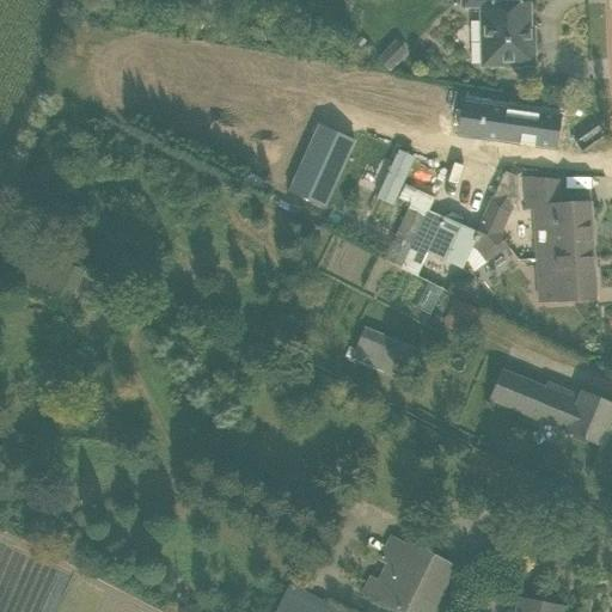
[(506,5),(505,0),(461,0),(463,7),(482,7),(484,66),(506,66),(506,69),(522,68),(522,65),(534,65),(533,28),(530,29),(530,5),(506,5)]
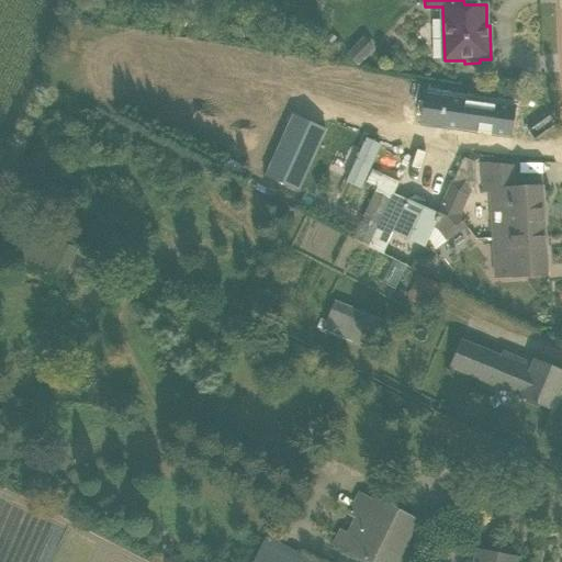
[(358,66),(374,49),(362,37),(346,54),(358,66)]
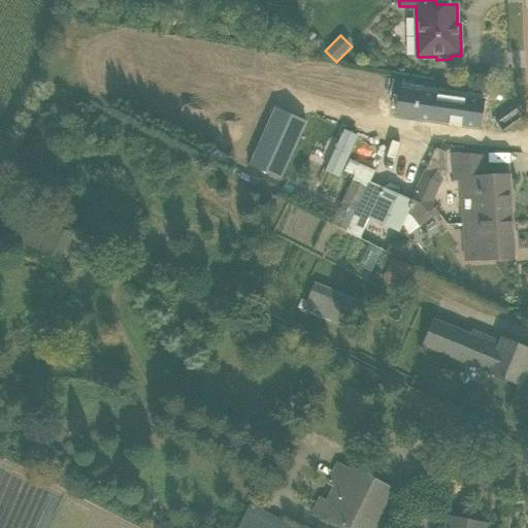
[(481,101),(418,93),(414,121),(477,129),(481,101)]
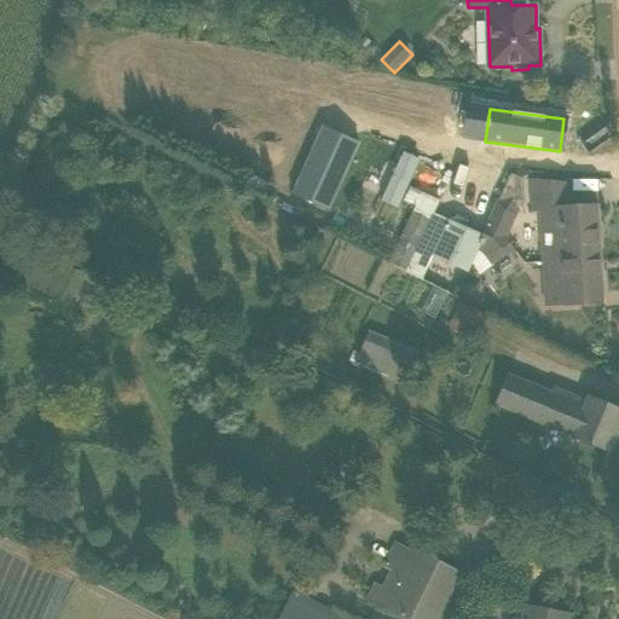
[(329,210),(359,142),(323,126),(293,194),(329,210)]
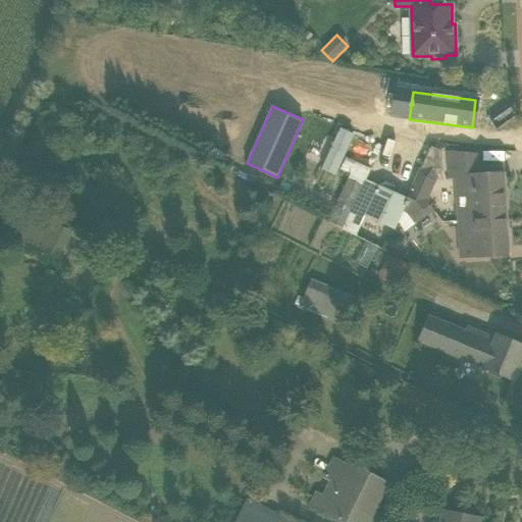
[(419,170),(410,192),(428,200),(435,183),(434,170),(442,169),(440,151),(430,148),(419,170)]
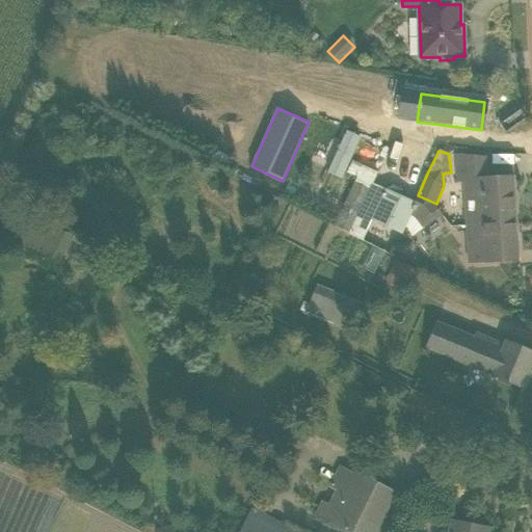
[(455,183),(463,182),(466,225),(517,222),(514,177),(483,178),(482,158),(454,155),(455,183)]
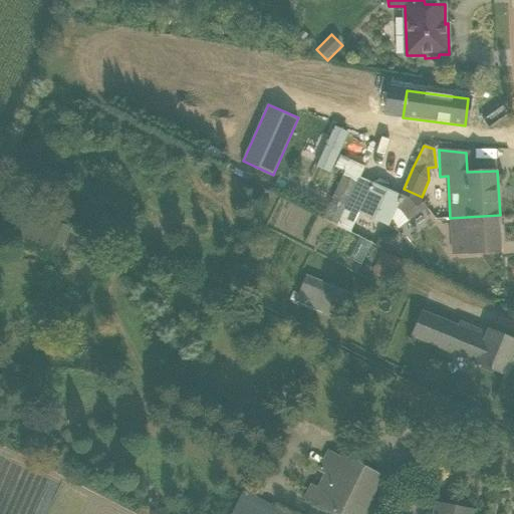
[(343,176),(329,205),(344,212),(357,183),(343,176)]
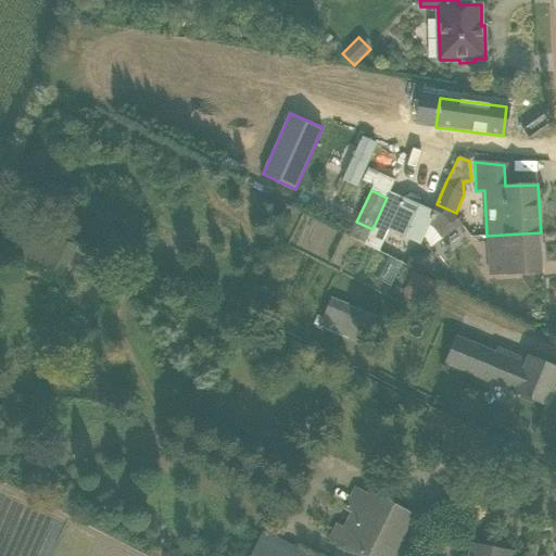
[(427,226),(433,213),(404,199),(389,229),(418,243),(427,226)]
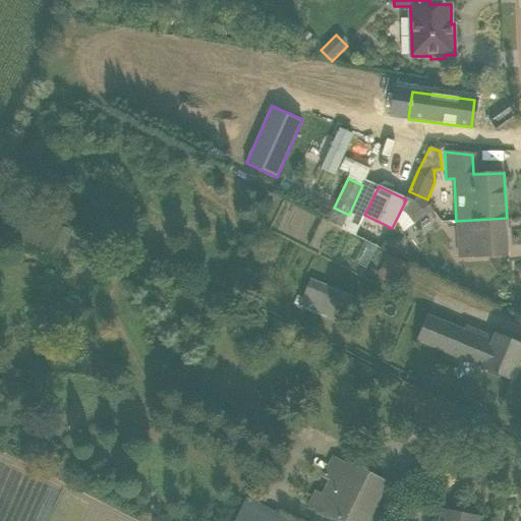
[(509,254),(507,218),(456,221),(458,256),(475,255),(475,257),(509,254)]
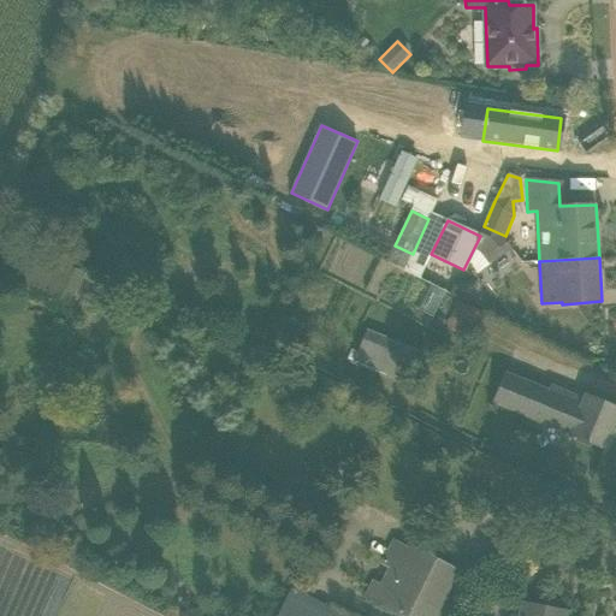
[(418,312),(422,302),(434,309),(444,292),(428,283),(424,292),(406,282),(396,300),(418,312)]
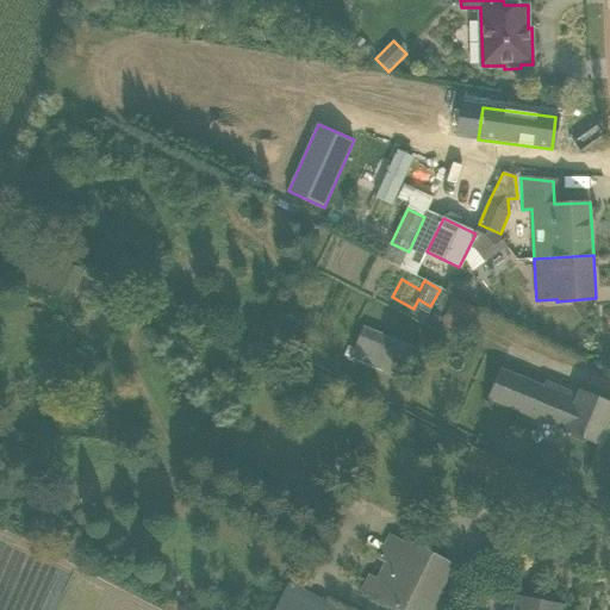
[(404,380),(417,350),(365,328),(350,359),(404,380)]
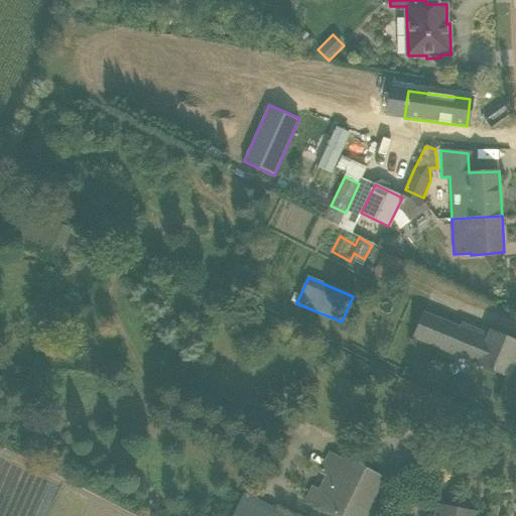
[(515,357),(515,340),(490,330),(486,338),(423,311),(413,338),(508,377),(515,357)]
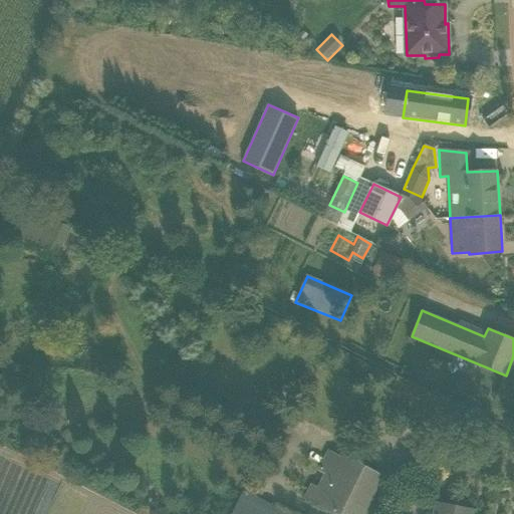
[(317,487),(311,484),(302,500),(329,513),(362,513),(382,476),(341,456),(340,458),(327,451),(317,471),(324,474),(317,487)]
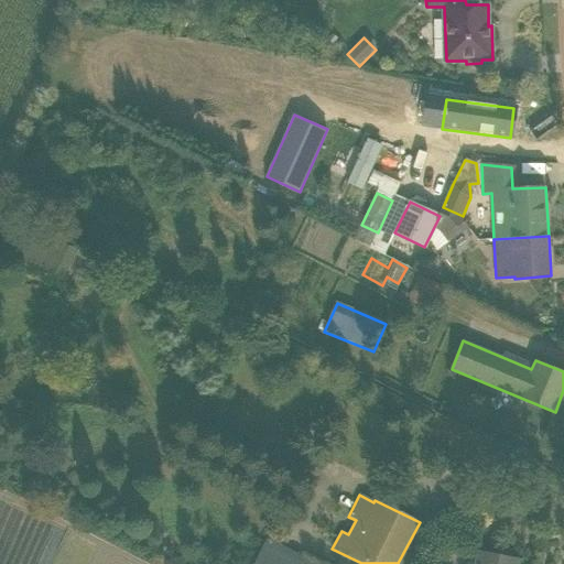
[(317,563),(267,539),(253,563),(317,563)]
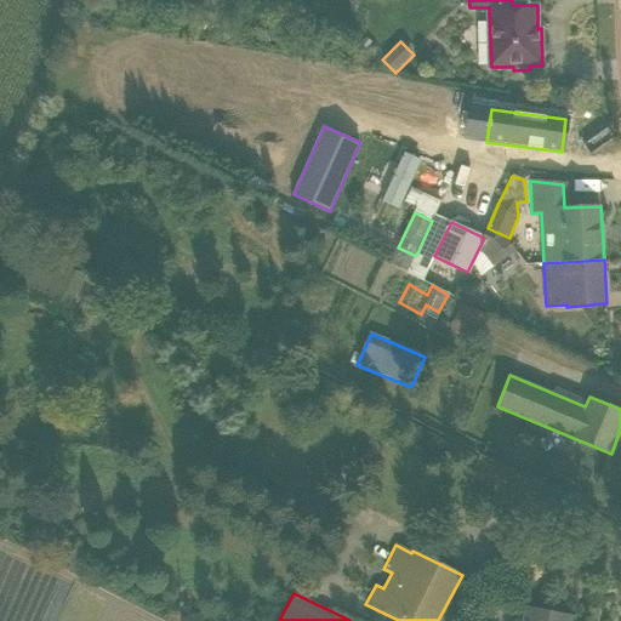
[(573,620),(574,617),(528,608),(525,620),(573,620)]
